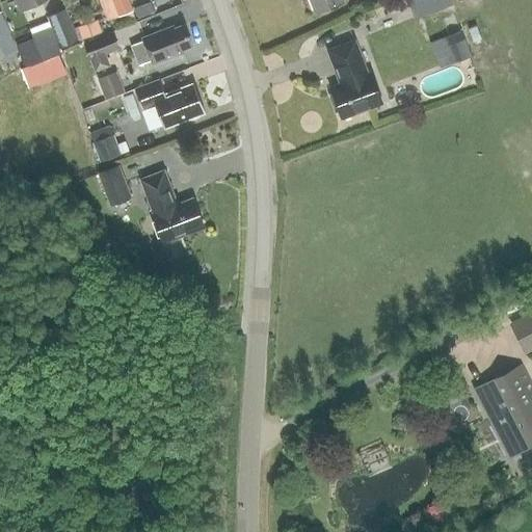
[(14,0),(20,11),(43,0),(14,0)]
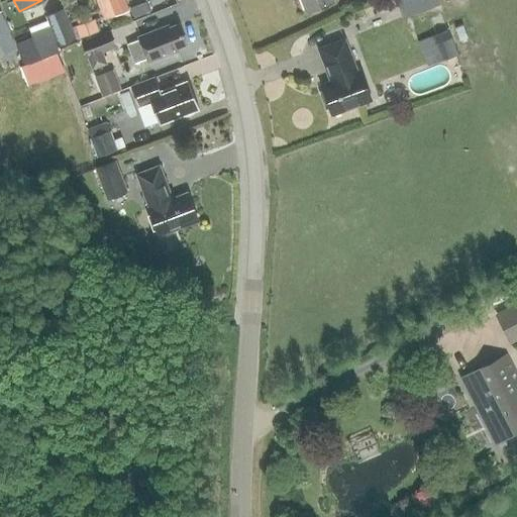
[(76,0),(65,0),(70,9),(78,5),(76,0)]
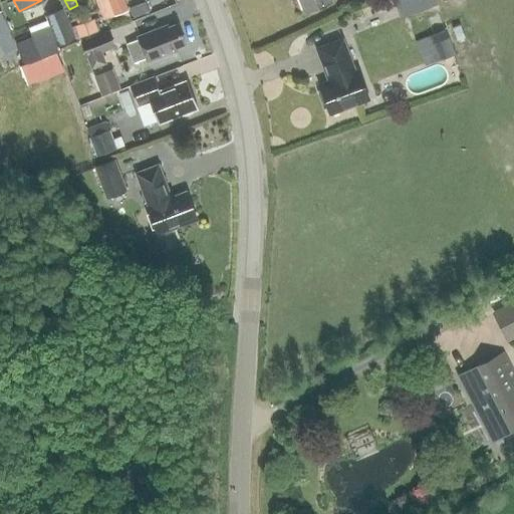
[(127,10),(122,0),(107,0),(113,16),(127,10)]
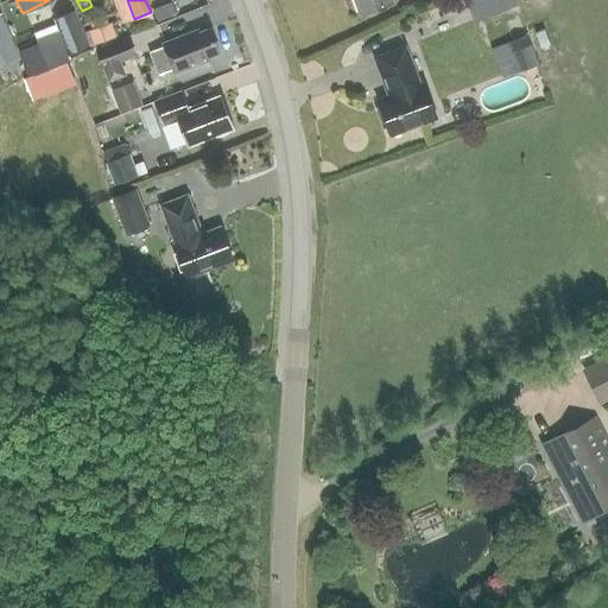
[(390,0),(355,0),(360,14),(391,2),(390,0)]
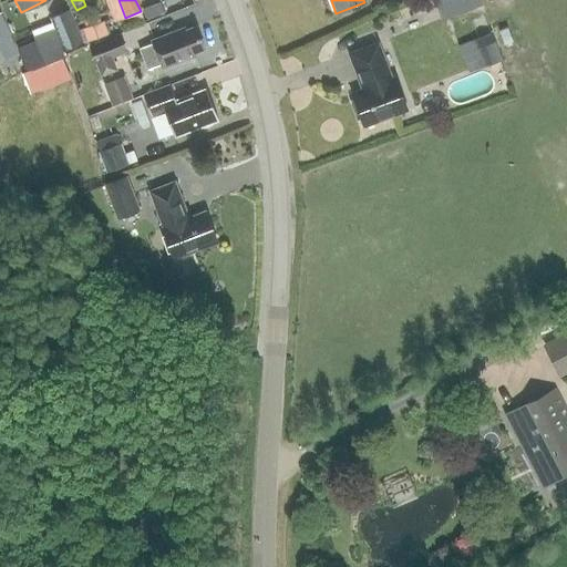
[(482,6),(480,0),(432,0),(441,21),(482,6)]
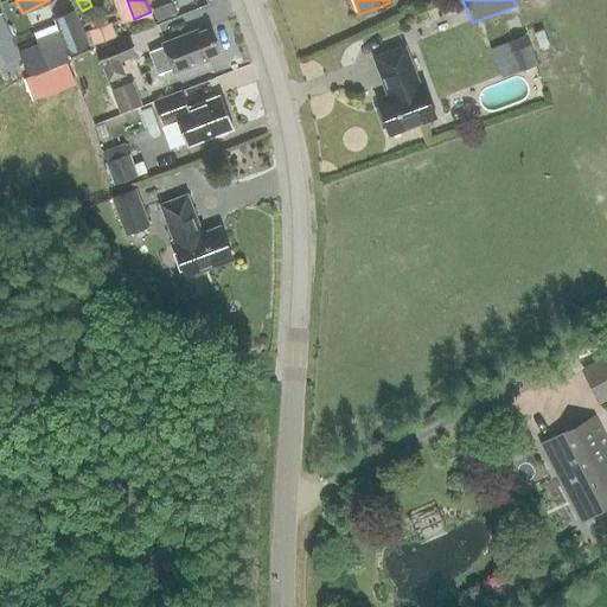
[(171,5),(153,11),(158,23),(176,17),(171,5)]
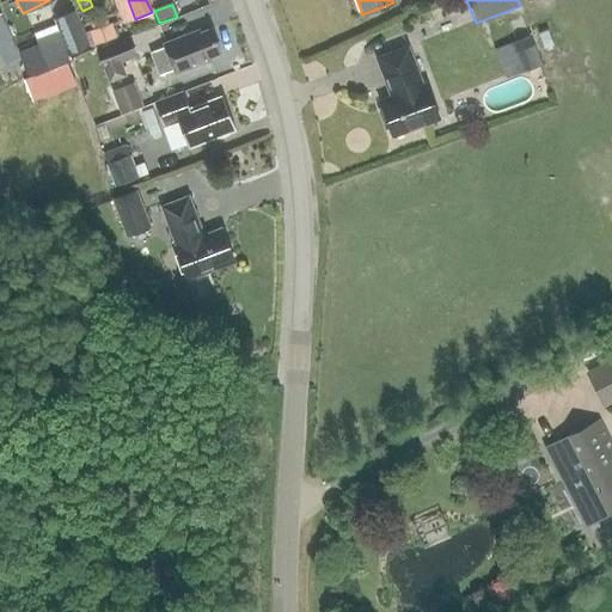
[(85,34),(74,10),(53,18),(63,43),(69,56),(91,47),(85,32),(85,34)]
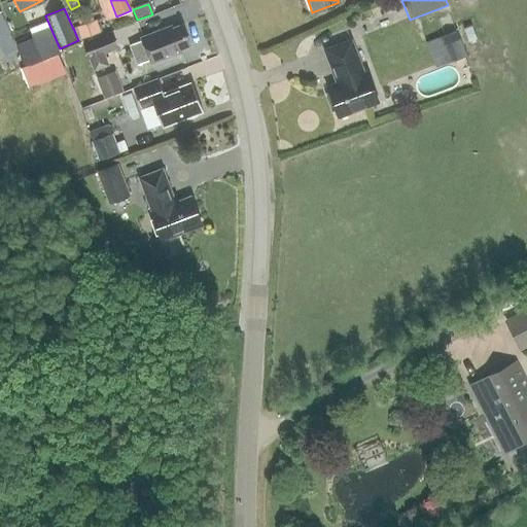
[(16,19),(9,22),(13,32),(21,29),(16,19)]
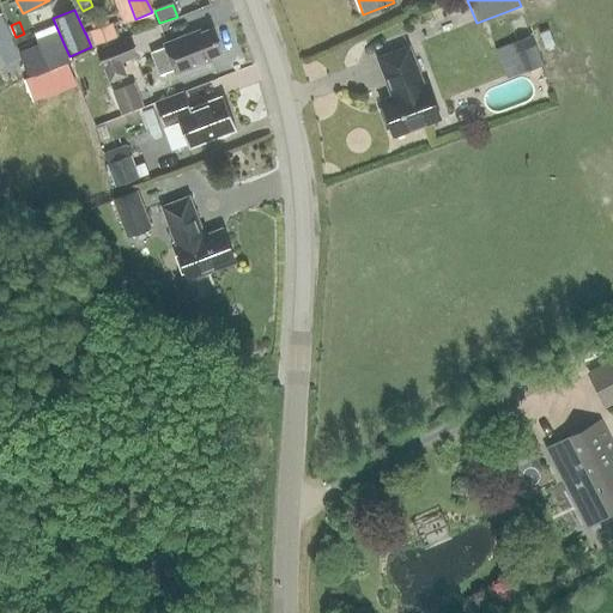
[(117,36),(111,23),(85,32),(91,47),(117,36)]
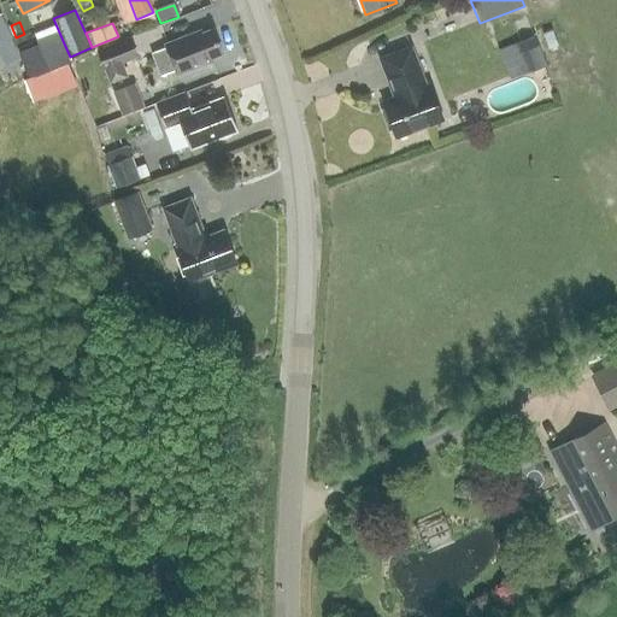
[(222,53),(212,29),(201,34),(200,30),(165,45),(176,75),(212,60),(211,58),(222,53)]
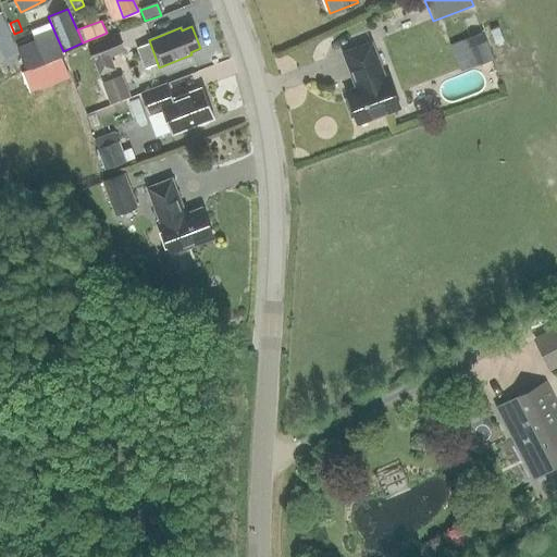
[(110,57),(124,51),(116,33),(86,45),(98,75),(114,69),(110,57)]
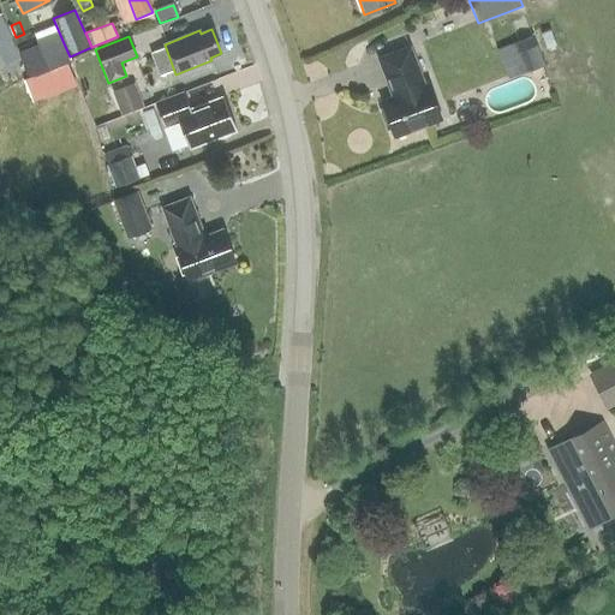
[(517,43),(527,71),(543,65),(532,37),(517,43)]
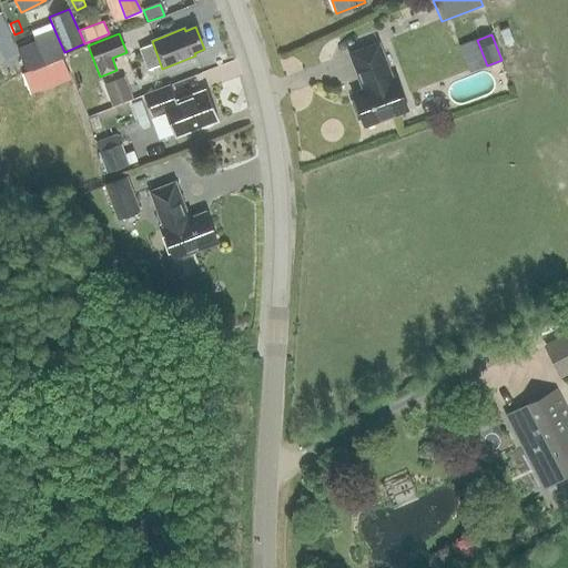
[(59,40),(38,48),(39,51),(44,64),(62,58),(67,57),(64,52),(59,40)]
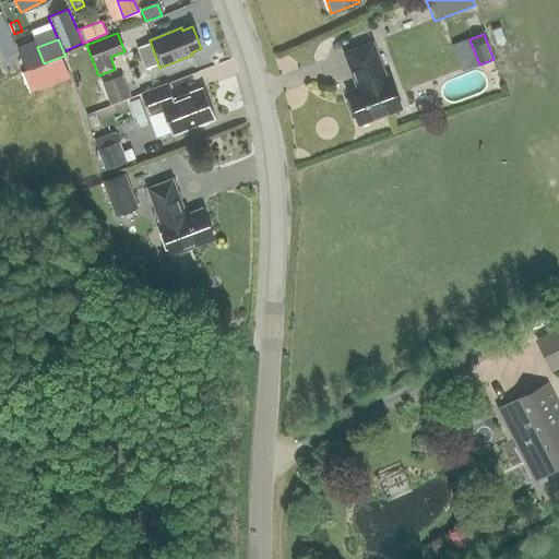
[(358,125),(402,109),(389,76),(385,78),(373,43),(344,54),(357,88),(346,92),(358,125)]
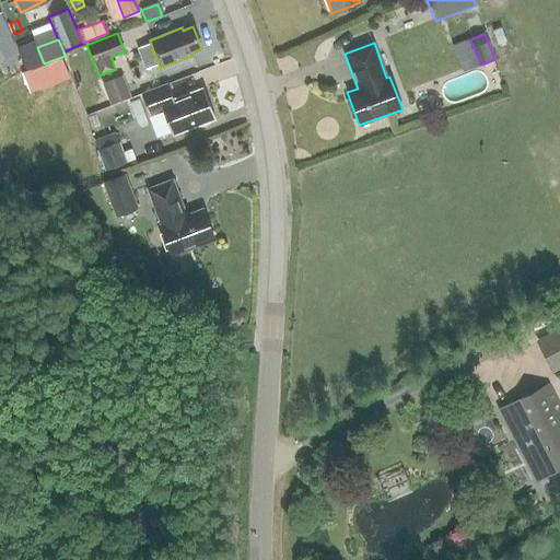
[(26,70),(44,63),(38,50),(22,56),(26,70)]
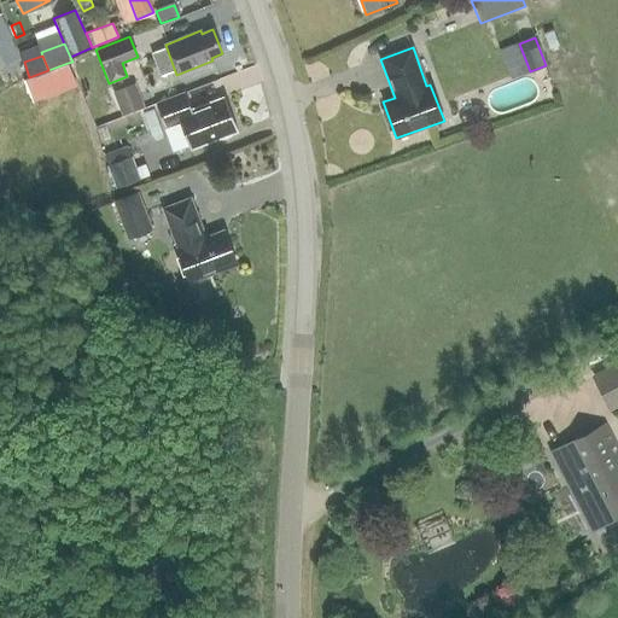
[(76,86),(68,63),(48,70),(29,77),(22,80),(31,101),(76,86)]
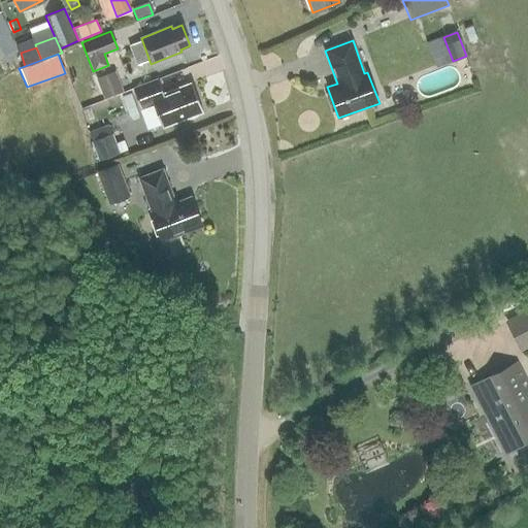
[(116,72),(96,80),(104,101),(124,93),(116,72)]
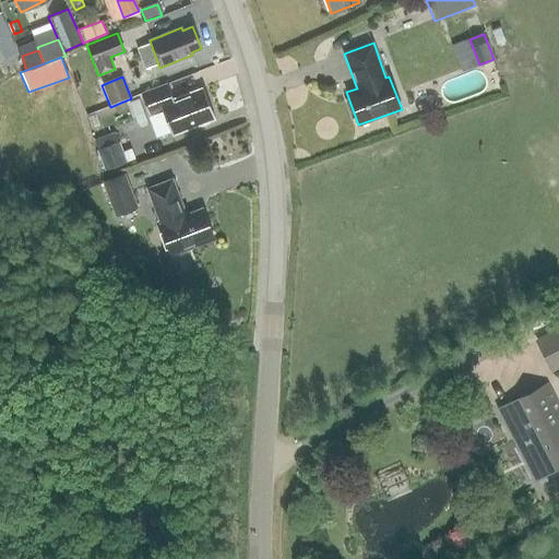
[(173,100),(167,84),(141,95),(149,116),(162,110),(171,135),(214,119),(203,88),(173,100)]
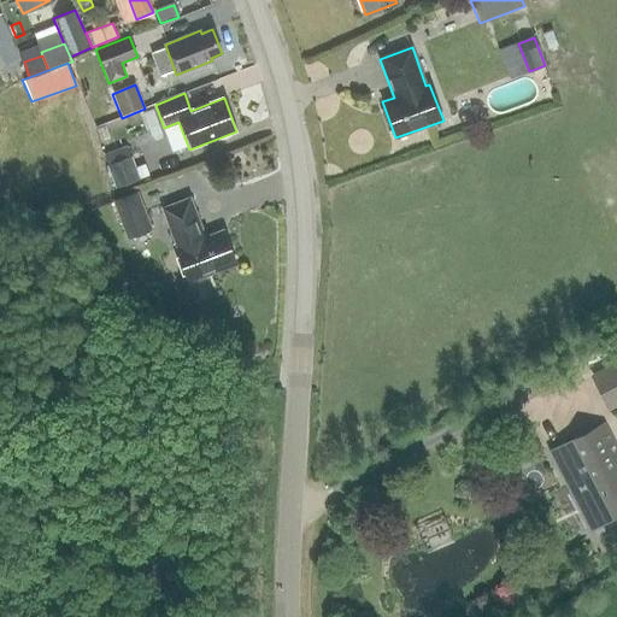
[(140,178),(131,156),(107,165),(115,188),(140,178)]
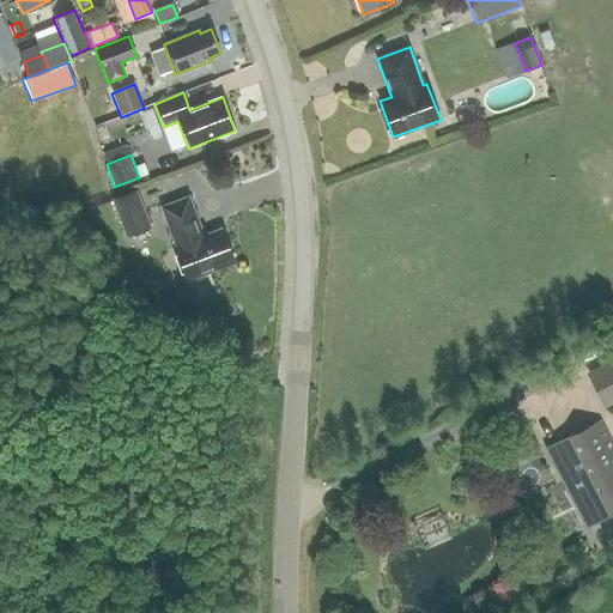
[(135,192),(113,200),(126,237),(150,228),(135,192)]
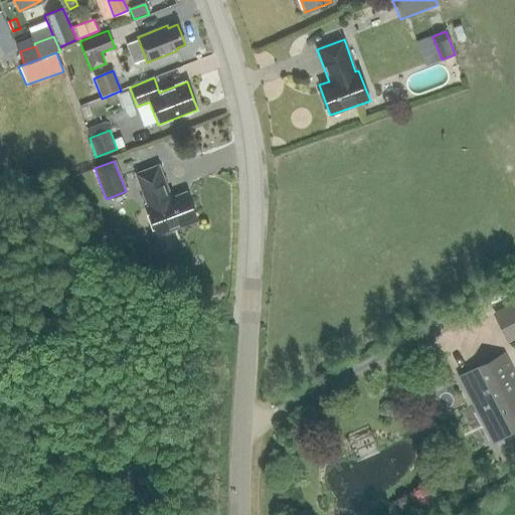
[(197,220),(186,192),(170,198),(158,166),(135,174),(148,207),(147,207),(157,235),(197,220)]
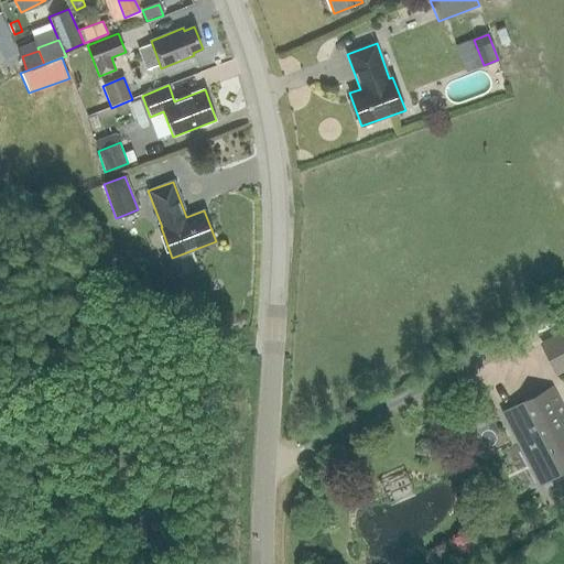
[(563,329),(552,336),(563,360),(563,329)]
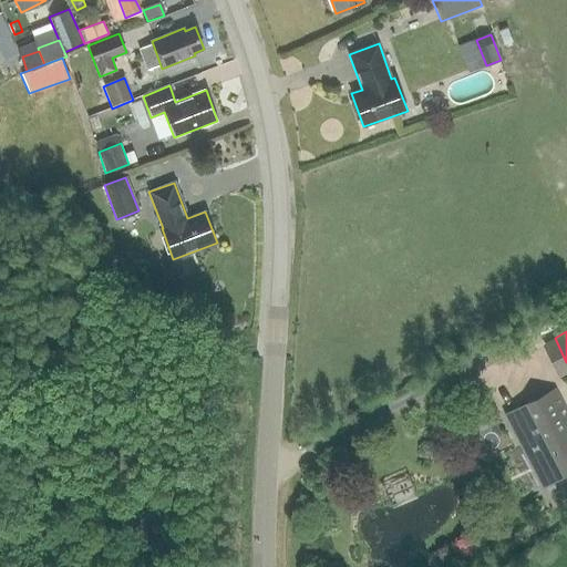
[(566,416),(554,392),(507,416),(543,485),(566,471),(566,416)]
